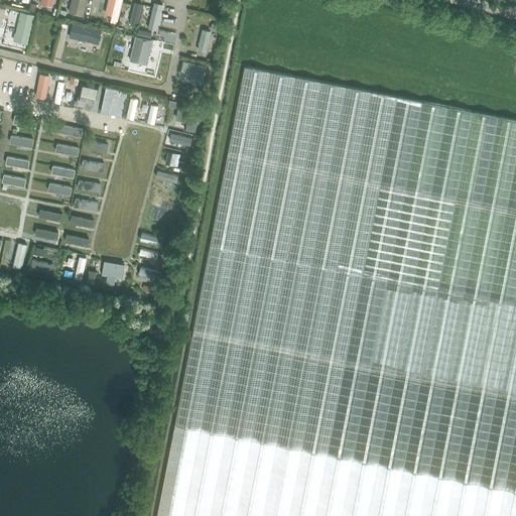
[(85,2),(78,0),(75,0),(71,17),(81,19),(85,2)]
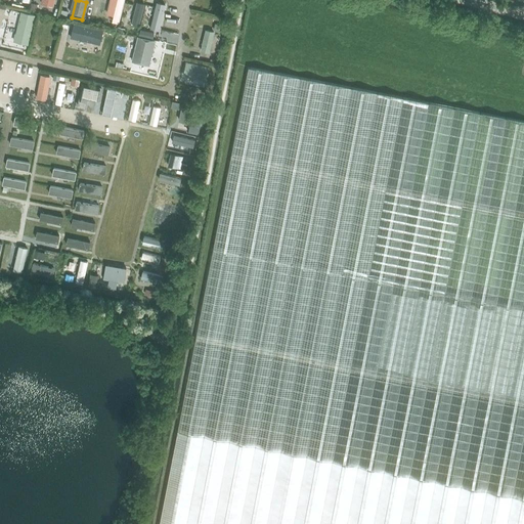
[(122,0),(105,0),(102,15),(118,19),(122,0)]
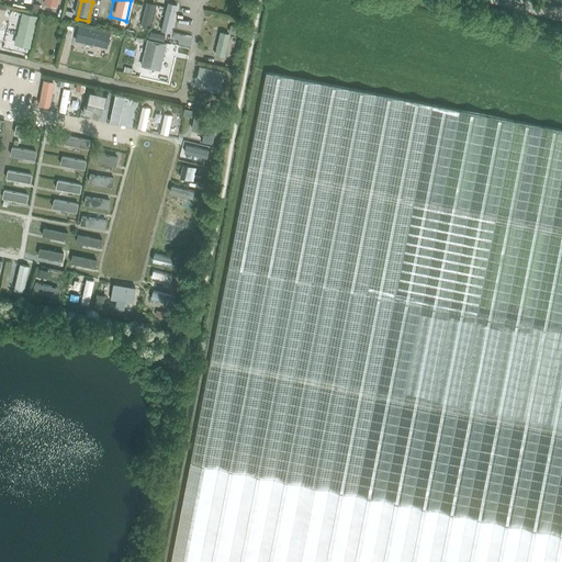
[(154,9),(141,6),(136,21),(150,24),(154,9)]
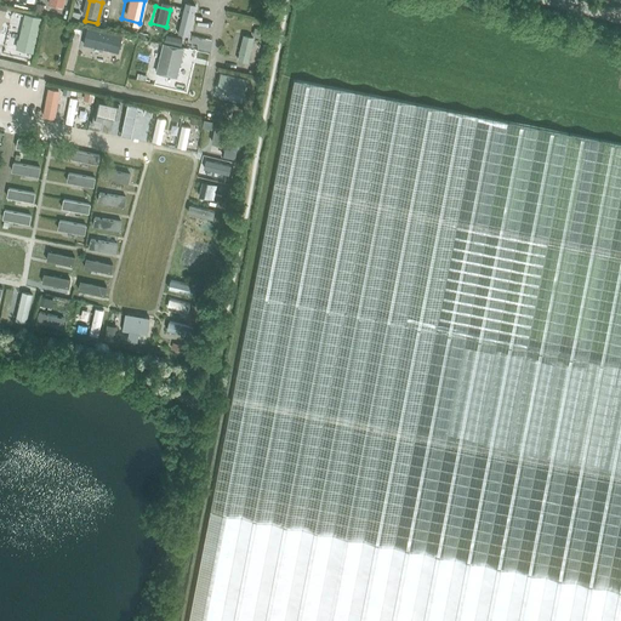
[(13,52),(29,56),(35,27),(21,23),(13,52)]
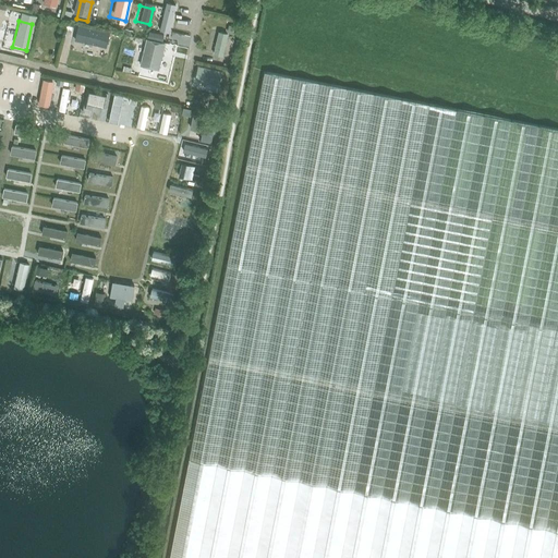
[(70,41),(101,49),(105,38),(72,31),(70,41)]
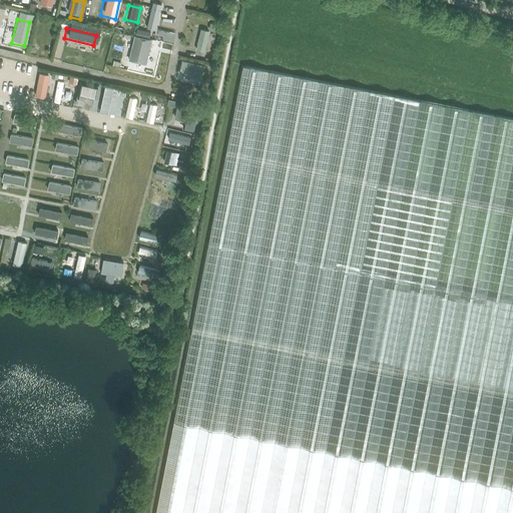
[(128,63),(142,66),(146,47),(132,44),(128,63)]
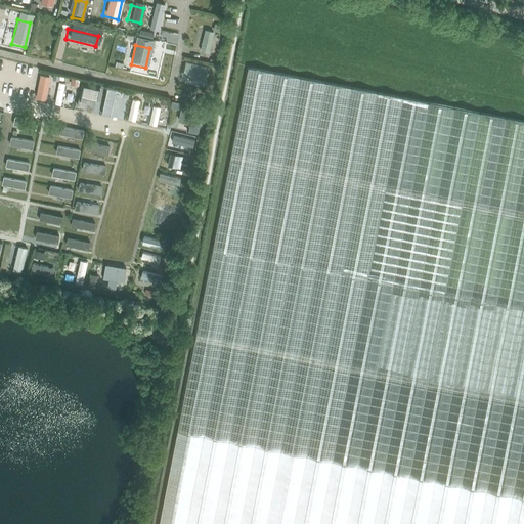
[(207,66),(185,61),(183,73),(205,77),(207,66)]
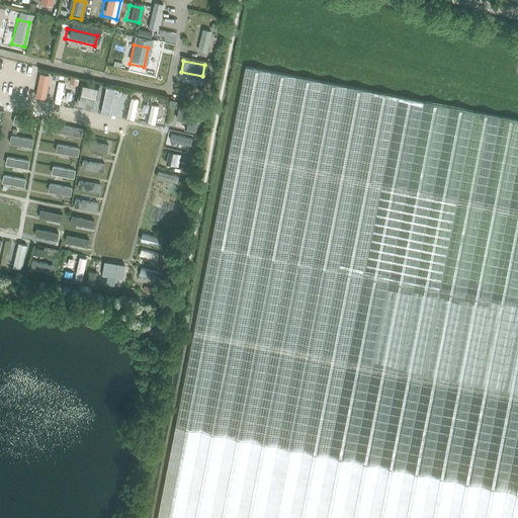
[(517,517),(517,118),(399,96),(246,66),(157,517),(517,517)]
